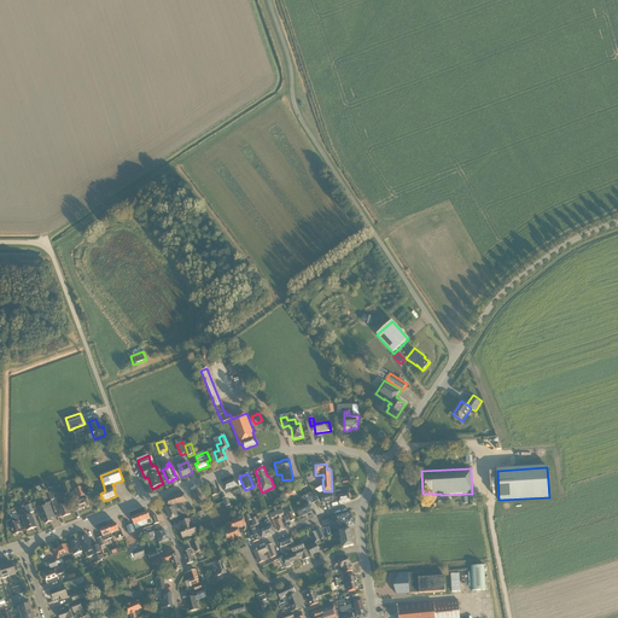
[(239,490),(235,479),(222,484),(227,494),(232,491),(232,493),(239,490)]
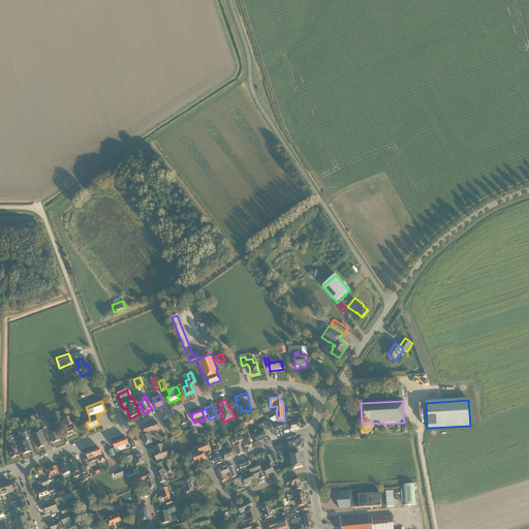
[(28,414),(31,422),(39,418),(36,411),(28,414)]
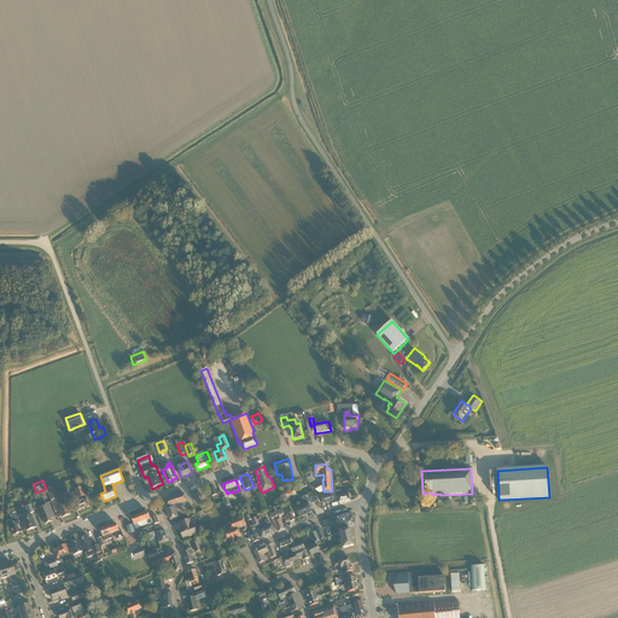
[(86,497),(82,499),(81,497),(86,495),(82,487),(75,490),(79,496),(77,496),(79,500),(75,502),(79,512),(89,507),(87,501),(88,501),(86,497)]
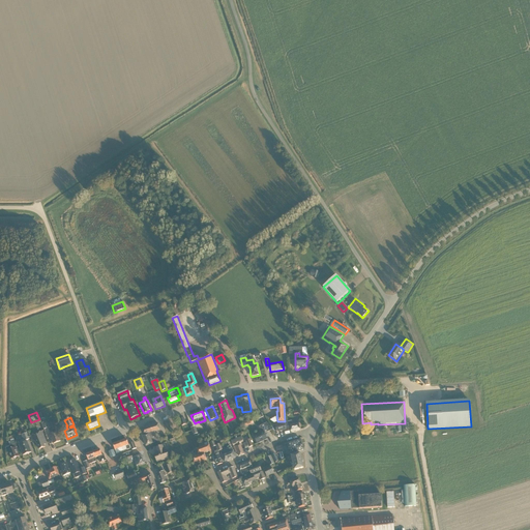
[(292,422),(292,420),(287,422),(287,423),(275,425),(276,432),(286,430),(286,428),(290,427),(291,431),(300,429),(298,421),(298,420),(292,422)]
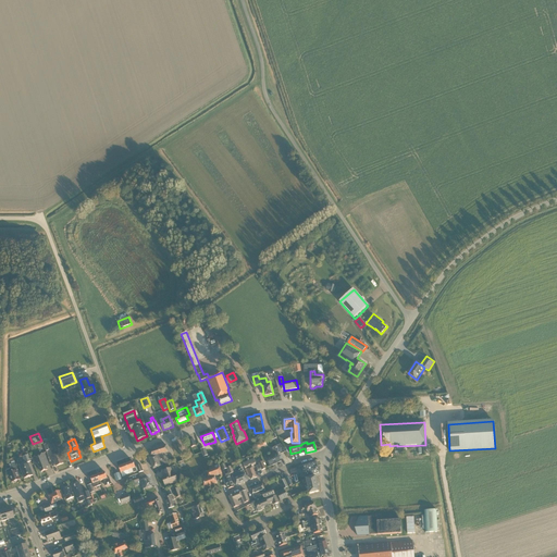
[(60,452),(57,444),(51,446),(54,454),(51,455),(53,460),(54,461),(57,467),(64,463),(62,458),(60,452)]
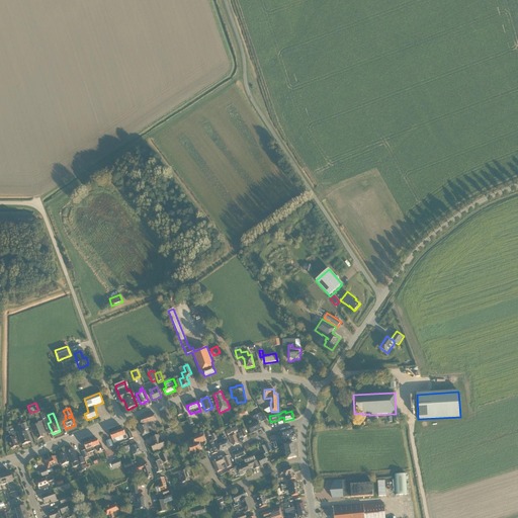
[(261,413),(258,415),(253,417),(255,422),(248,426),(251,434),(261,429),(259,424),(265,421),(265,419),(261,413)]
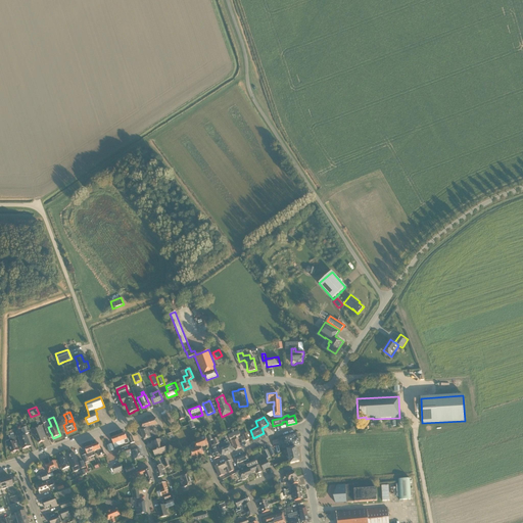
[(140,430),(144,440),(150,437),(155,436),(152,426),(158,424),(156,418),(149,421),(149,420),(145,421),(145,422),(141,423),(140,425),(142,429),(140,430)]
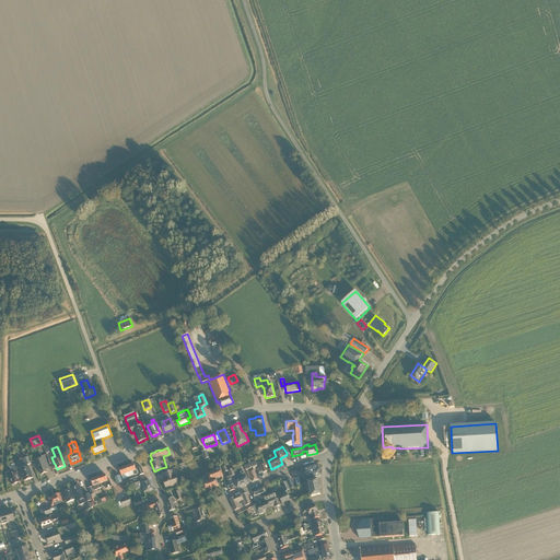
[(39,468),(42,475),(48,473),(47,470),(49,469),(45,455),(33,459),(35,466),(37,465),(38,469),(39,468)]
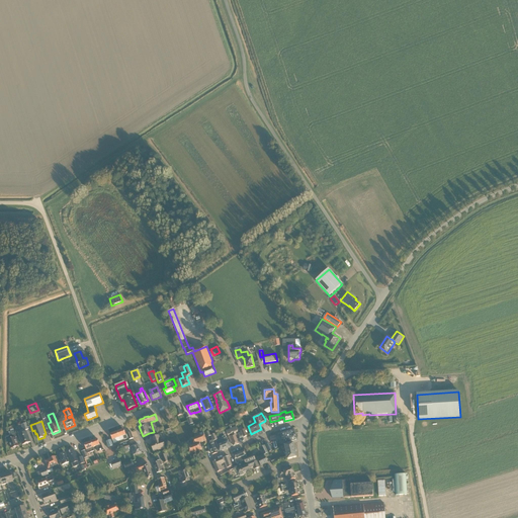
[(232,441),(234,446),(239,444),(235,433),(238,432),(236,426),(226,430),(231,442),(232,441)]
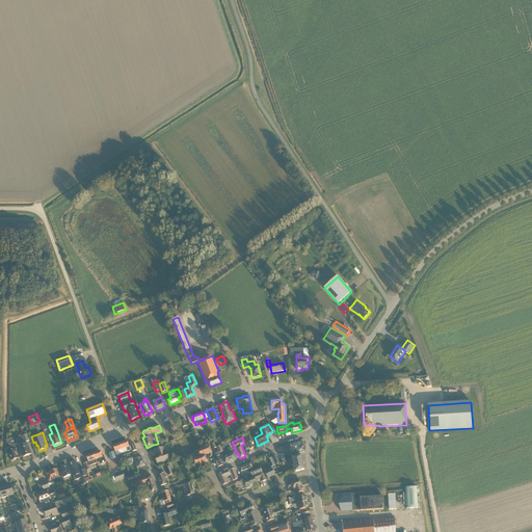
[(131,450),(129,447),(127,441),(121,444),(123,449),(127,448),(128,451),(131,450)]
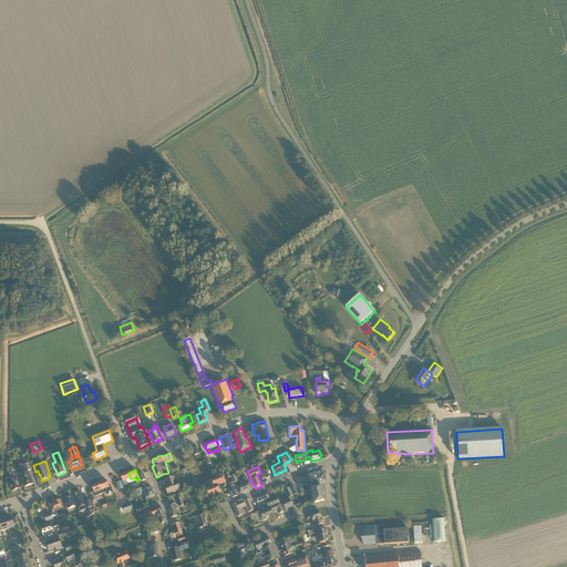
[(13,491),(13,492),(17,491),(17,490),(20,488),(17,480),(18,478),(16,471),(12,472),(10,473),(11,476),(10,477),(11,481),(9,482),(12,491),(13,491)]
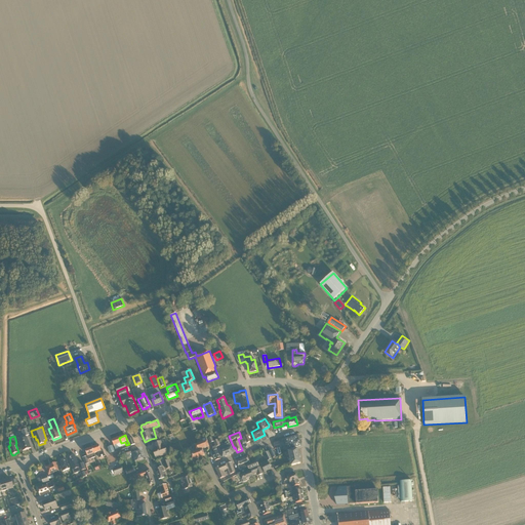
[(286,449),(300,446),(298,436),(284,439),(286,449)]
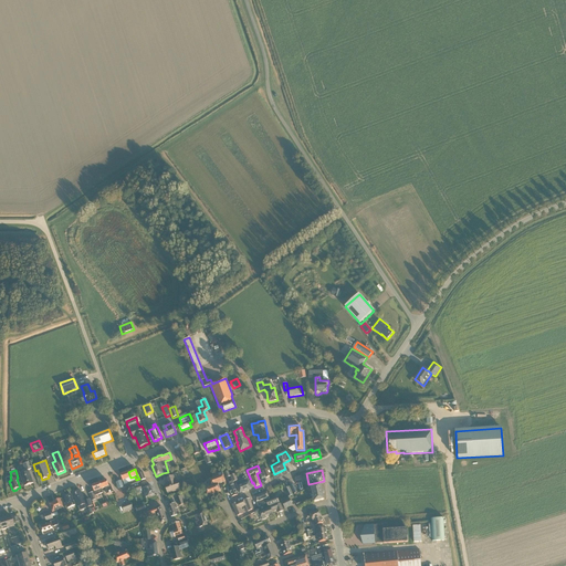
[(33,483),(29,472),(21,475),(20,475),(24,486),(33,483)]
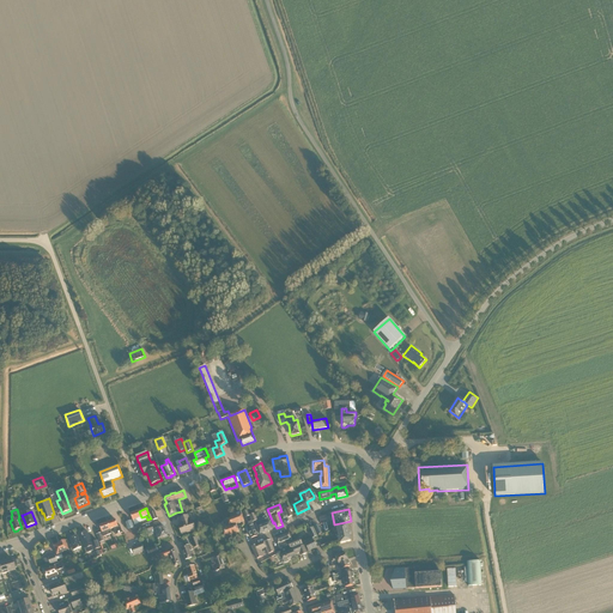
[(137,520),(141,517),(139,511),(131,514),(133,521),(135,525),(138,523),(137,520)]
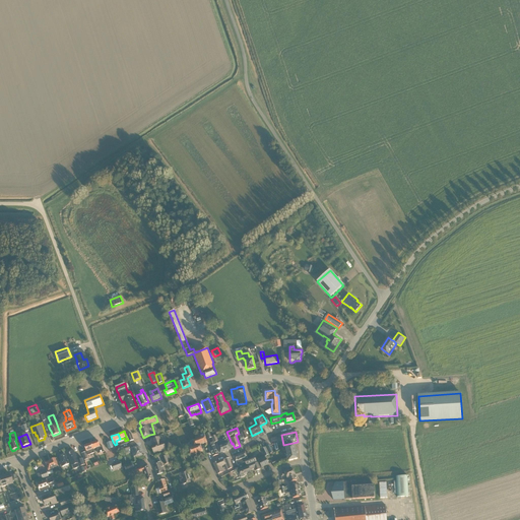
[(187,446),(191,456),(203,451),(200,445),(205,443),(207,442),(204,434),(195,437),(196,440),(192,441),(194,444),(187,446)]
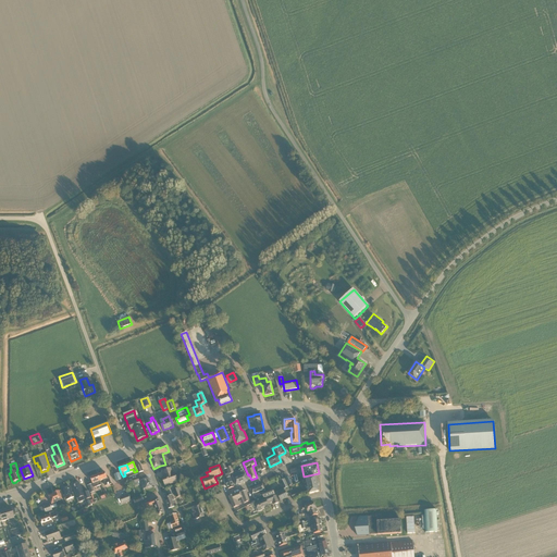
[(173,473),(171,468),(163,471),(165,477),(162,478),(165,485),(177,481),(174,473),(173,473)]
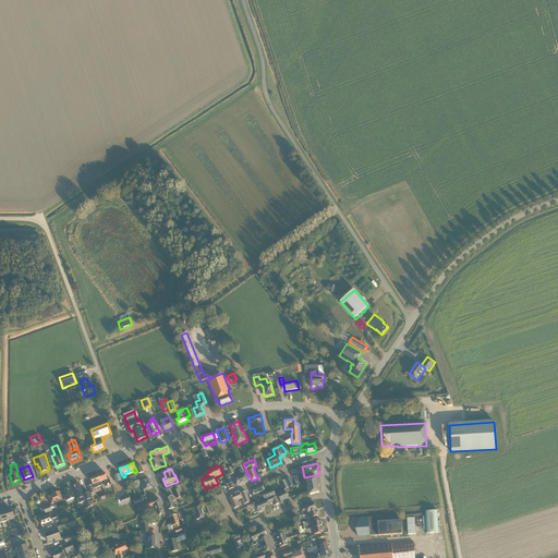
[(242,473),(241,470),(240,471),(239,472),(240,474),(238,474),(238,475),(233,477),(237,486),(249,482),(245,475),(245,474),(244,472),(242,473)]
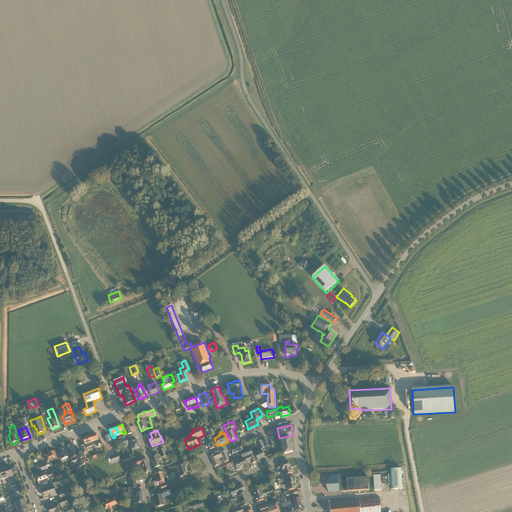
[(90,437),(92,442),(95,441),(97,447),(102,445),(100,439),(99,439),(97,434),(90,437)]
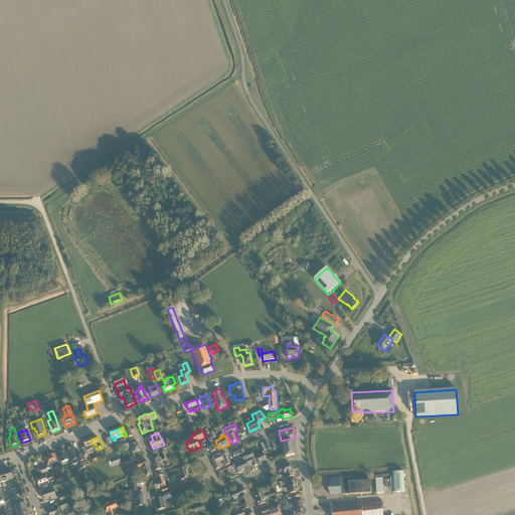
[(208,444),(211,453),(216,451),(211,439),(208,440),(210,443),(208,444)]
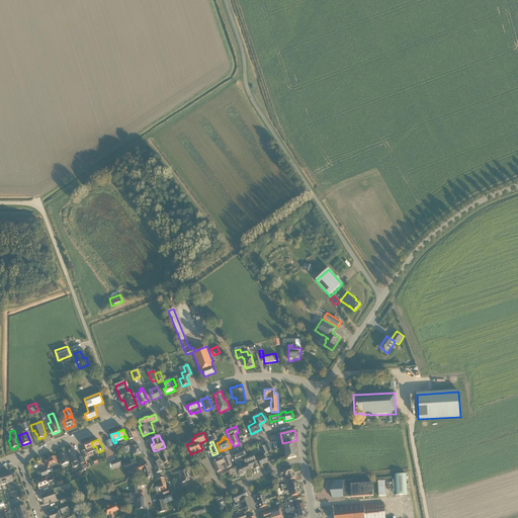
[(91,442),(84,444),(86,450),(88,453),(94,451),(93,447),(91,442)]
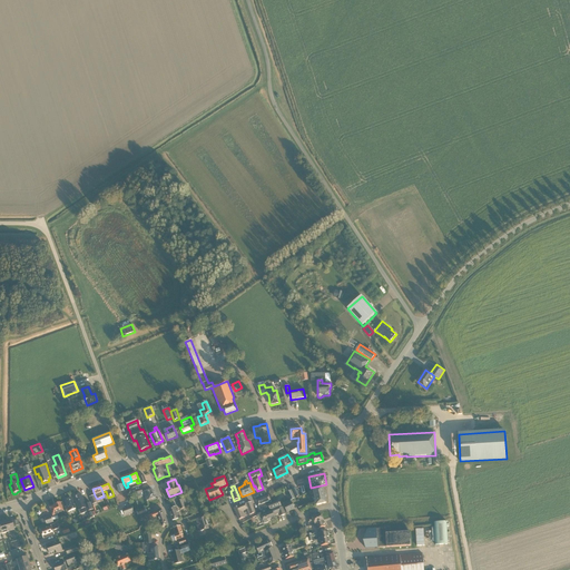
[(326,503),(323,488),(313,490),(317,505),(326,503)]
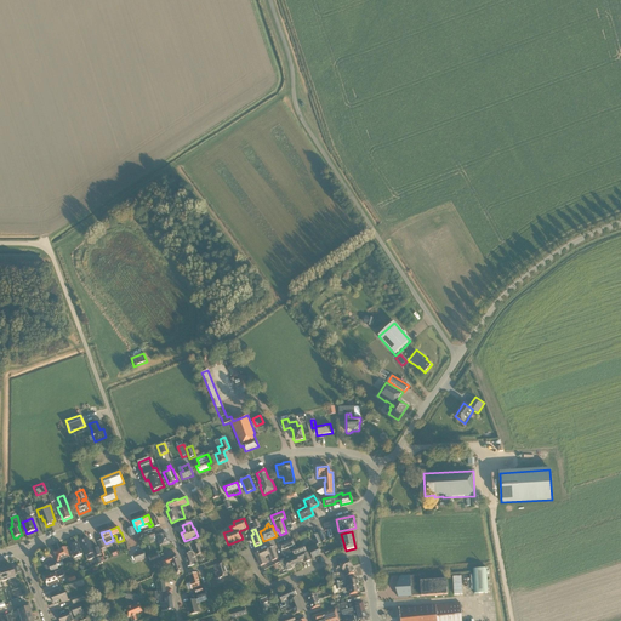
[(157,536),(160,546),(169,542),(165,533),(157,536)]
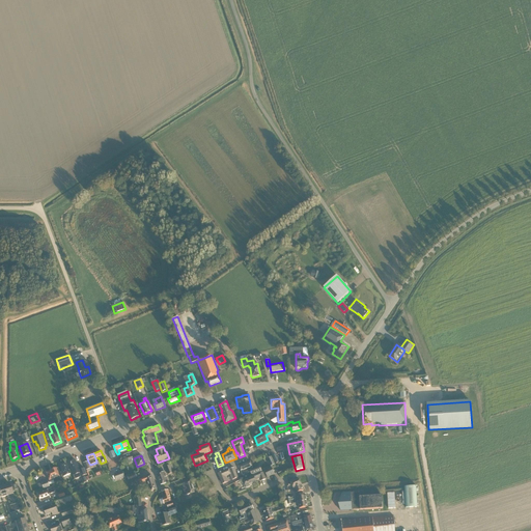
[(267,458),(271,467),(275,465),(272,456),(267,458)]
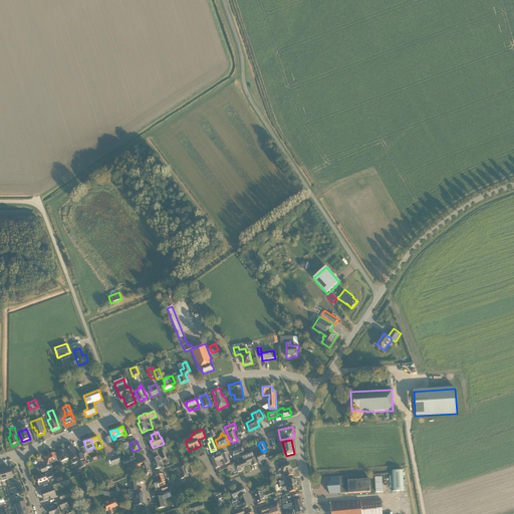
[(75,450),(74,450),(73,446),(67,448),(69,453),(68,454),(73,464),(84,459),(82,453),(77,455),(75,450)]
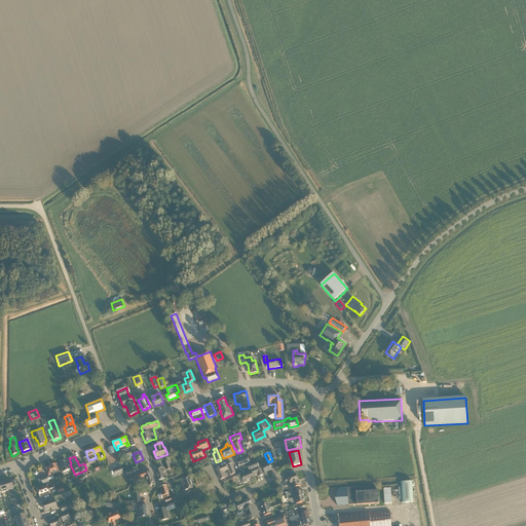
[(250,462),(248,457),(236,461),(238,466),(240,471),(249,467),(250,471),(259,466),(257,462),(254,463),(253,461),(250,462)]
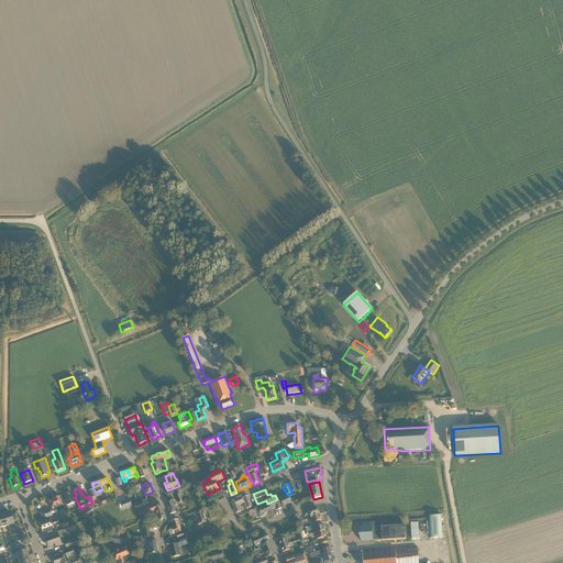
[(75,503),(70,492),(64,494),(66,500),(65,500),(67,506),(75,503)]
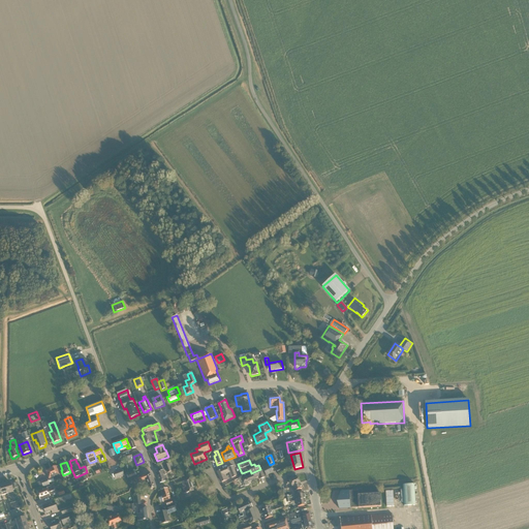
[(175,470),(172,463),(168,464),(164,465),(167,473),(175,470)]
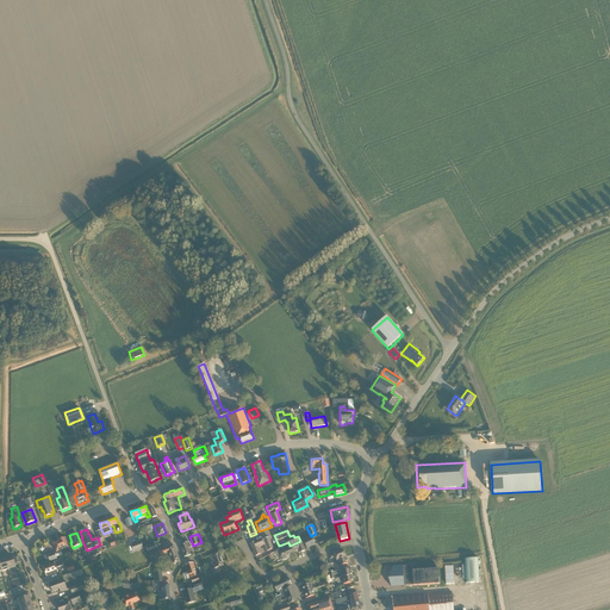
[(64,539),(62,537),(61,539),(60,540),(60,541),(54,543),(55,546),(57,552),(62,551),(63,555),(68,554),(66,548),(68,547),(64,539)]
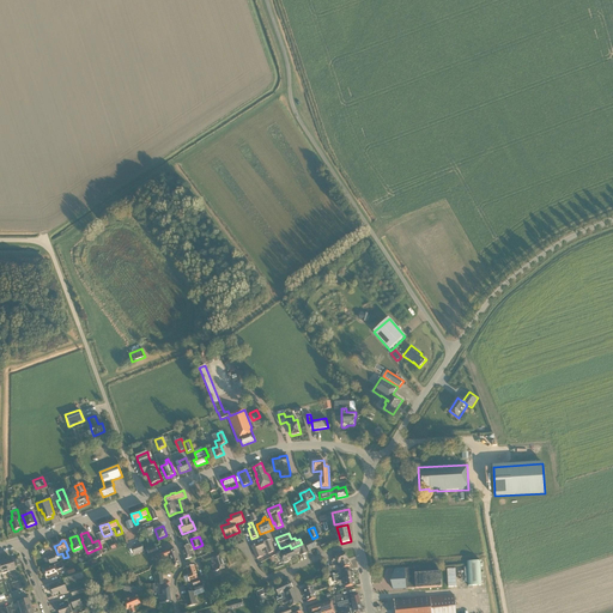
[(266,548),(268,554),(274,552),(271,540),(265,542),(265,541),(252,547),(258,559),(263,557),(261,550),(266,548)]
